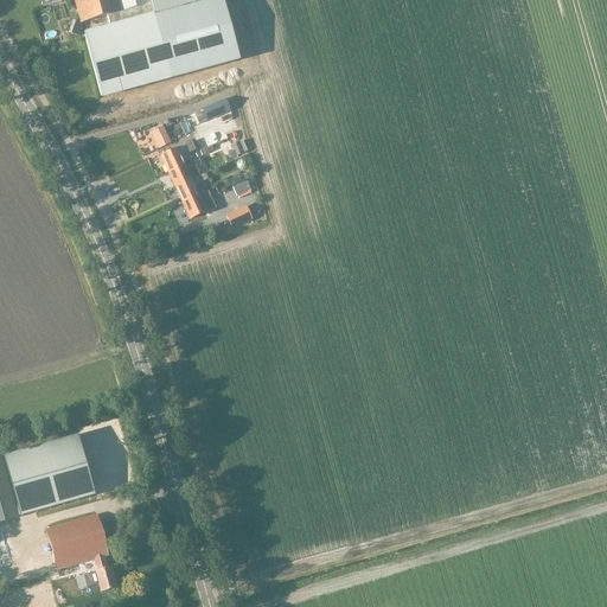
[(107,16),(116,13),(148,5),(147,0),(72,0),(80,24),(107,16)]
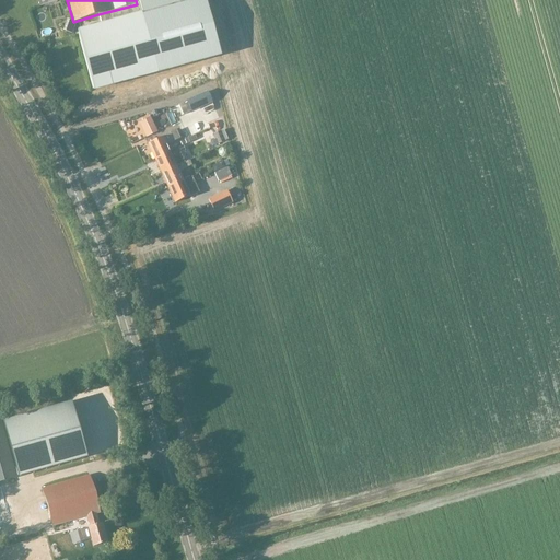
[(156,69),(219,51),(203,0),(172,0),(140,9),(156,69)]
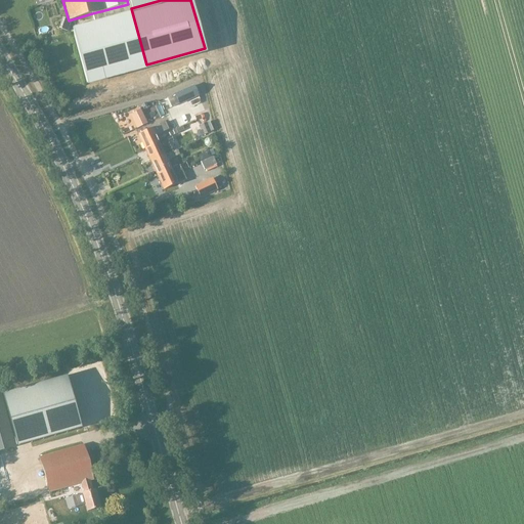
[(96,26),(72,32),(88,91),(140,77),(124,17),(103,24),(100,11),(92,13),(96,26)]
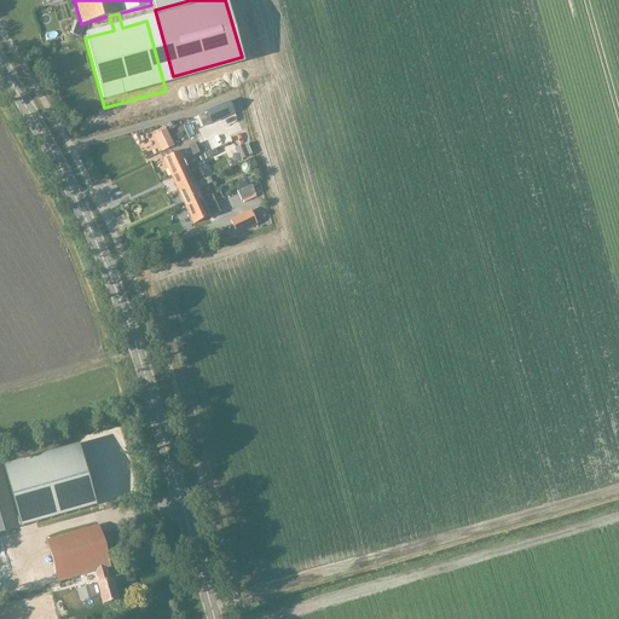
[(233,106),(231,108),(227,102),(206,111),(210,123),(236,111),(233,106)]
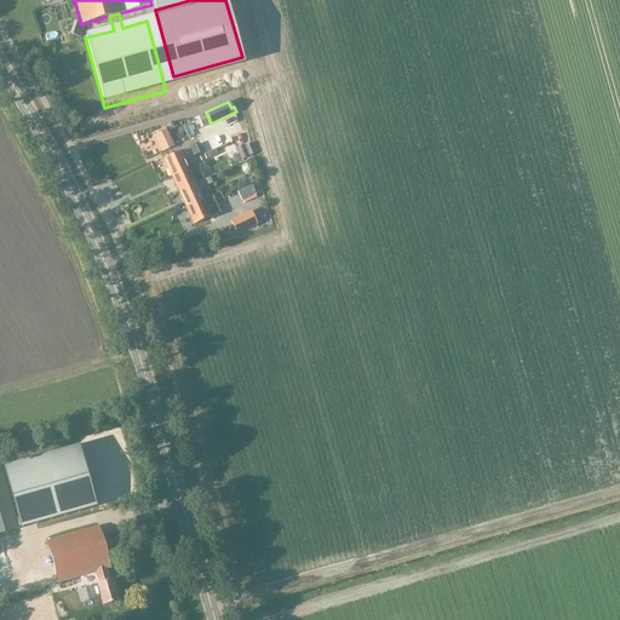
[(154,136),(161,153),(173,147),(166,130),(154,136)]
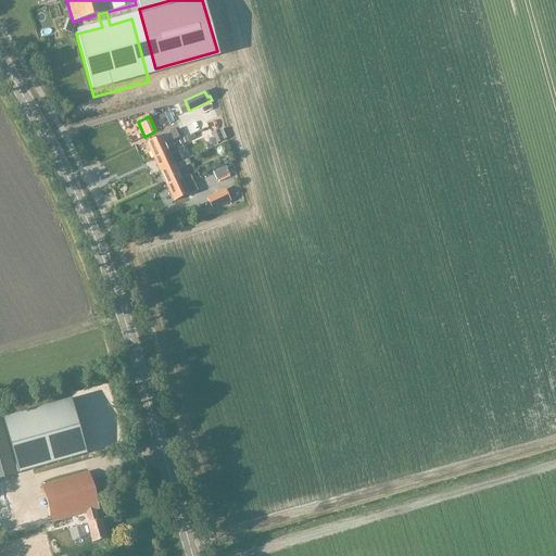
[(146,143),(152,158),(168,151),(181,144),(175,130),(146,143)]
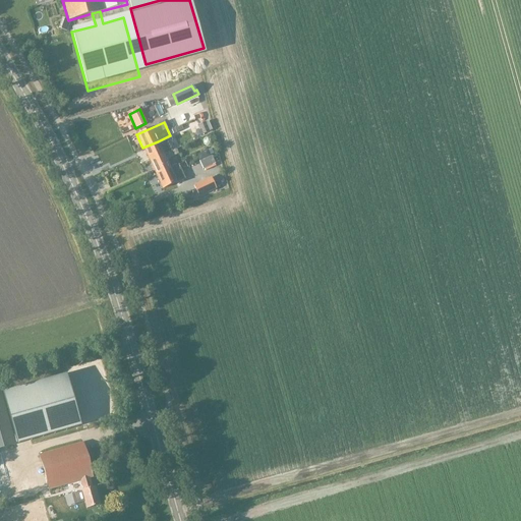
[(196,136),(208,131),(205,122),(198,124),(200,129),(194,131),(196,136)]
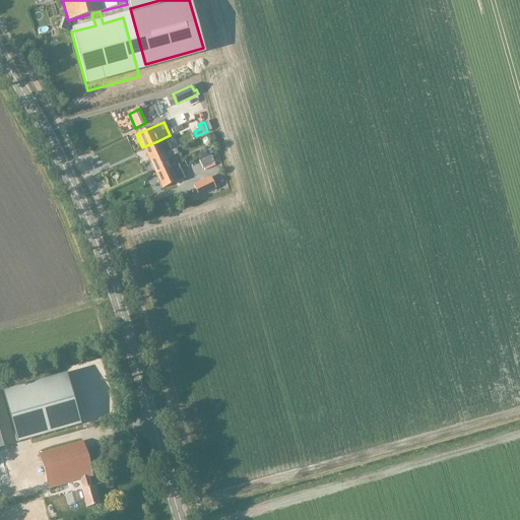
[(149,161),(164,154),(159,146),(172,140),(170,135),(157,141),(142,147),(149,161)]
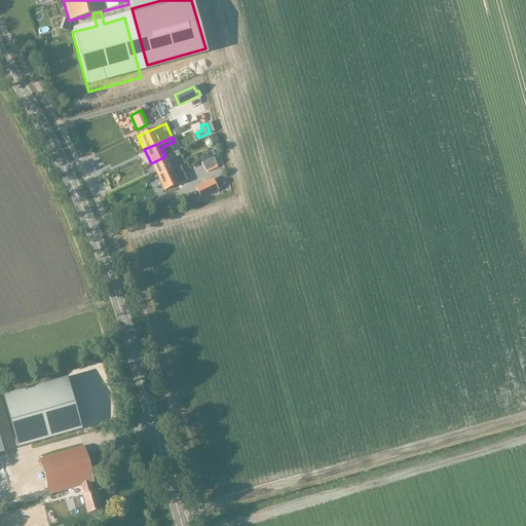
[(157,177),(172,170),(167,161),(180,156),(178,151),(165,156),(151,163),(157,177)]
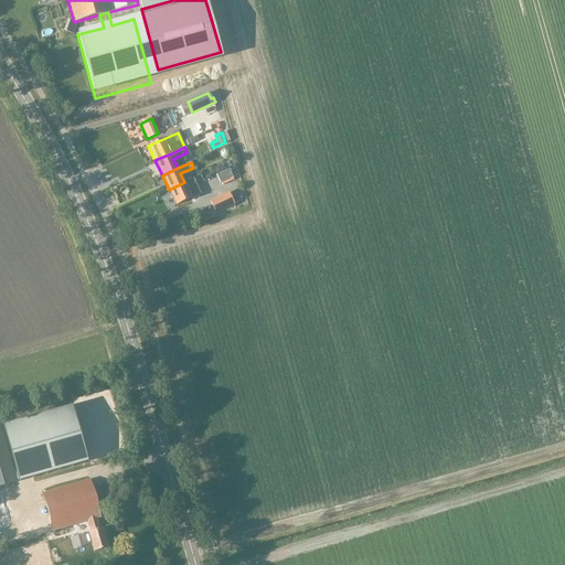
[(220,183),(233,177),(228,169),(215,174),(220,183)]
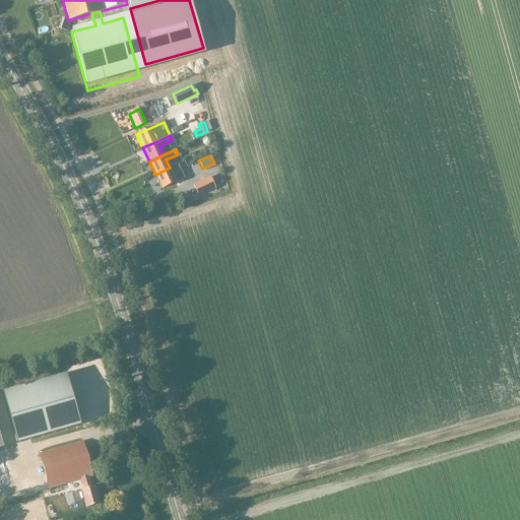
[(214,163),(202,169),(206,176),(217,171),(214,163)]
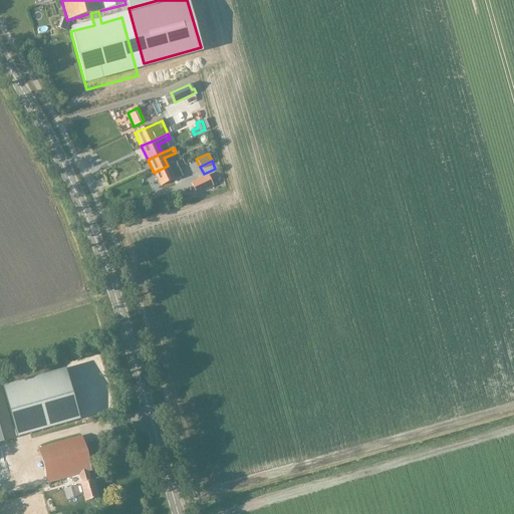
[(154,173),(160,186),(173,181),(182,177),(176,163),(168,166),(154,173)]
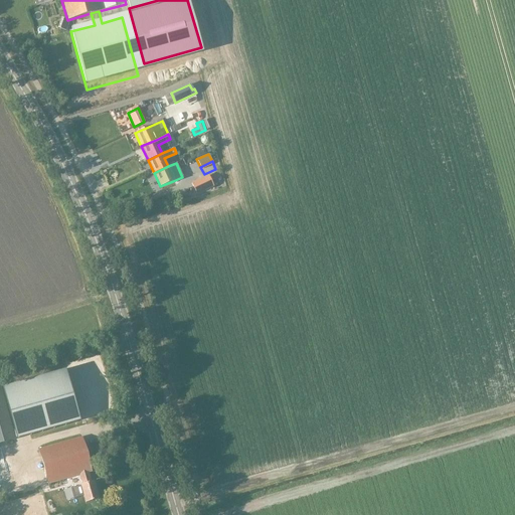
[(76,421),(62,370),(4,387),(18,438),(76,421)]
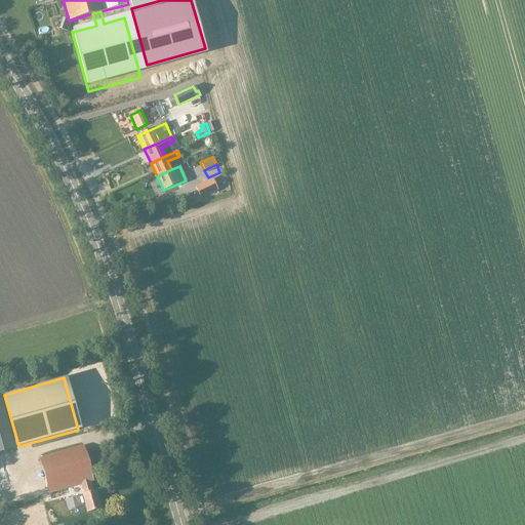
[(0,451),(14,447),(0,396),(0,451)]
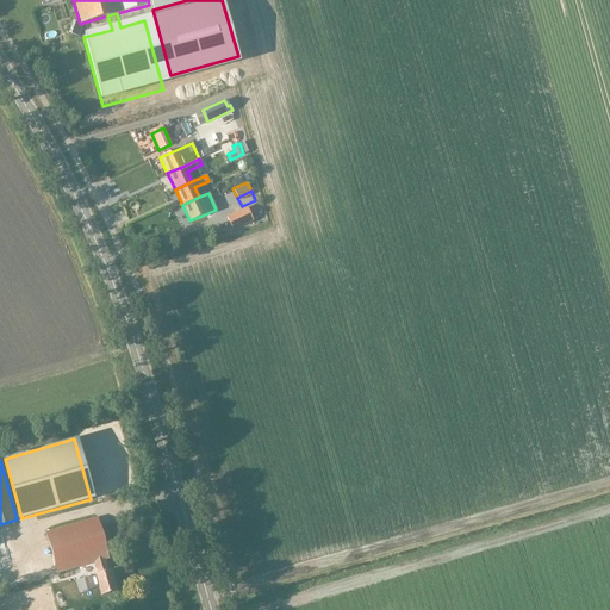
[(97,518),(45,533),(57,574),(94,564),(97,574),(83,578),(87,591),(99,587),(101,596),(116,591),(110,571),(107,571),(104,560),(107,559),(97,518)]
